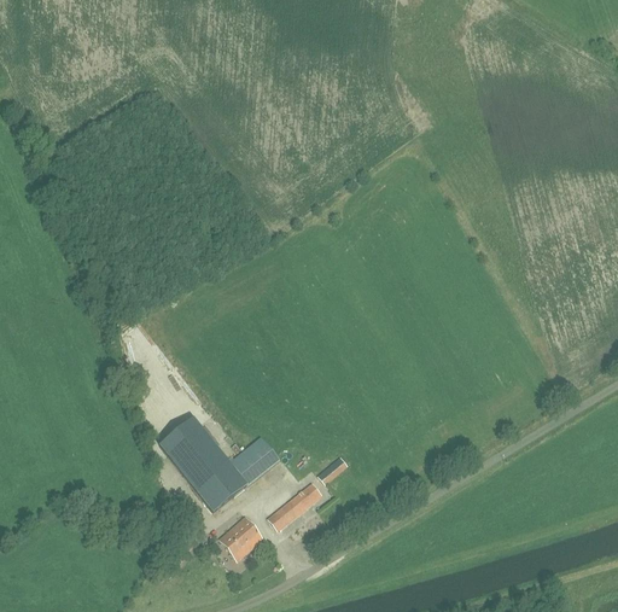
[(246,483),(261,471),(279,458),(261,435),(228,460),(246,483)]
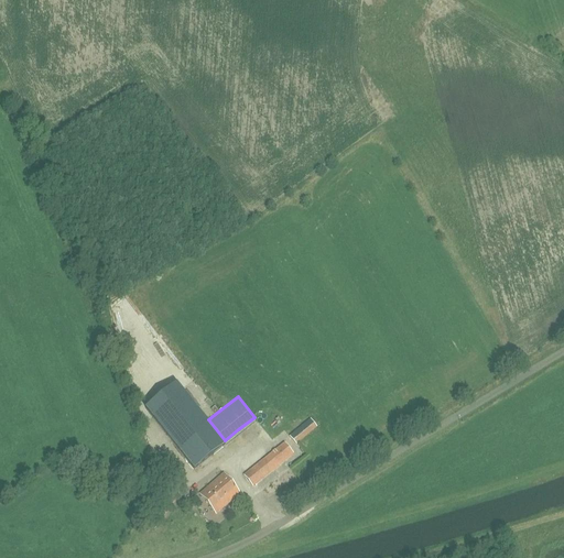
[(311,414),(290,431),(295,439),(316,422),(311,414)]
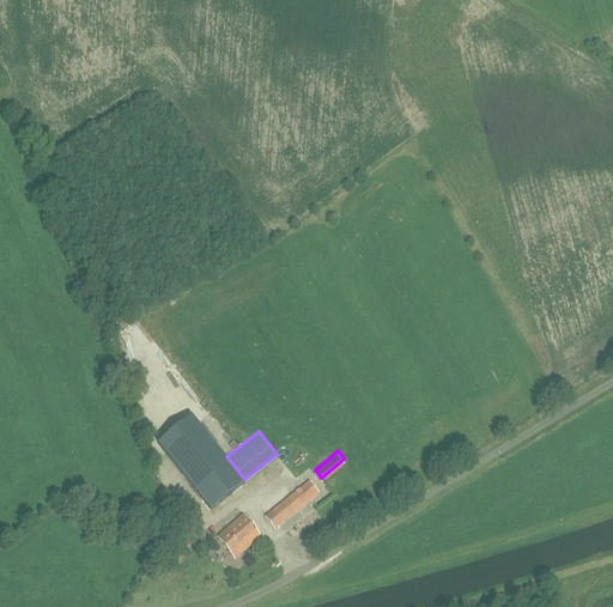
[(219,460),(194,479),(217,508),(246,485),(238,475),(234,479),(219,460)]
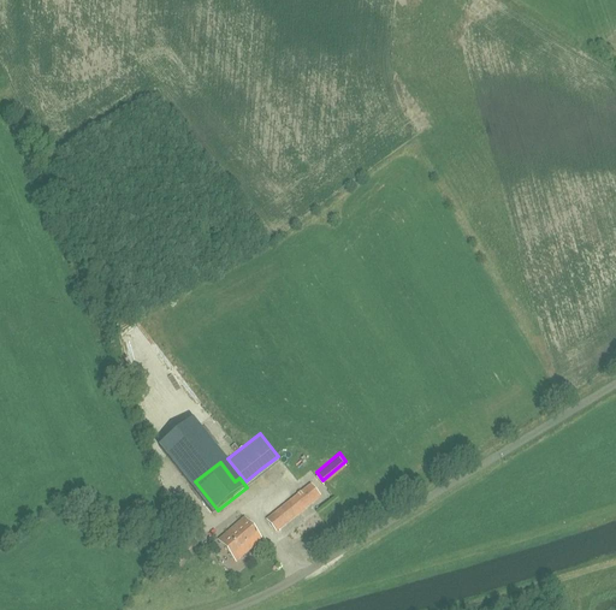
[(276,527),(320,491),(311,479),(266,515),(276,527)]
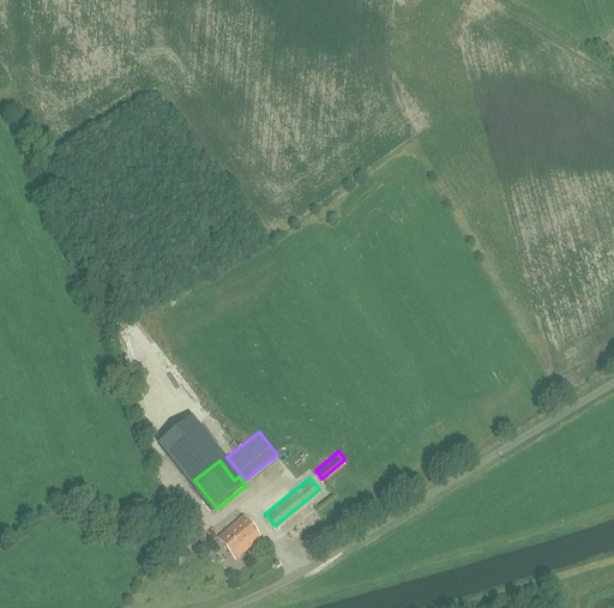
[(234,555),(260,533),(242,511),(216,534),(234,555)]
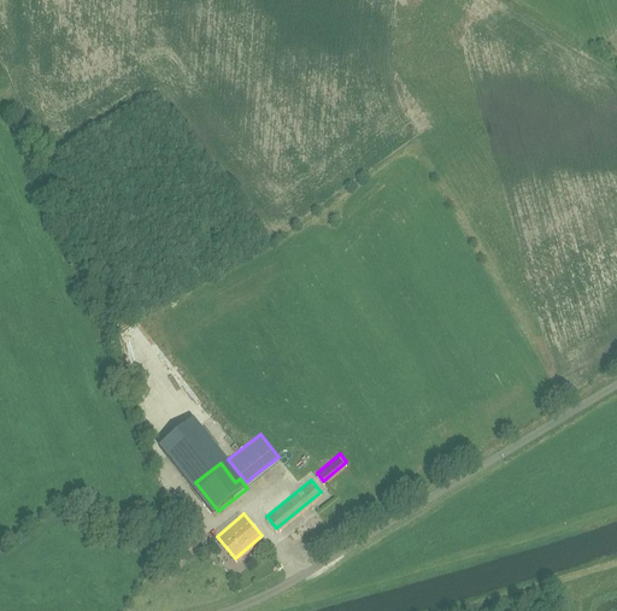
[(169,576),(175,565),(168,562),(163,571),(169,576)]
